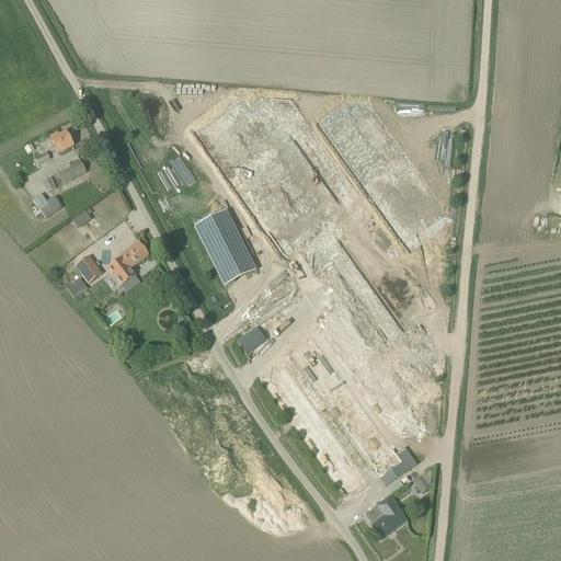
[(378,353),(436,311),(439,309),(365,206),(374,199),(410,250),(451,220),(407,157),(370,106),(345,104),(320,124),(365,186),(370,195),(363,202),(290,101),(265,99),(250,111),(242,101),(206,126),(203,121),(196,126),(199,130),(197,133),(284,254),(278,258),(281,261),(285,258),(301,245),(378,353)]
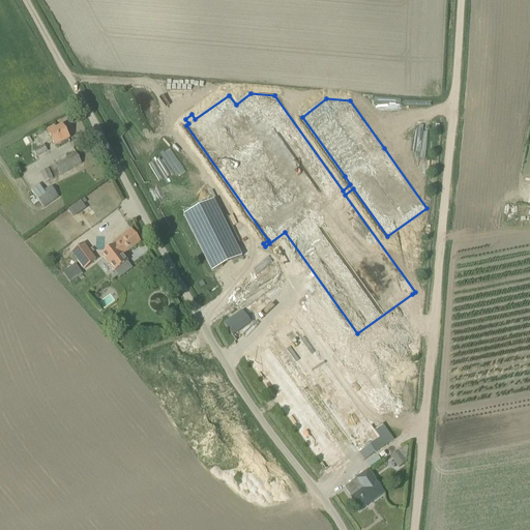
[(47,131),(55,147),(69,139),(62,126),(56,129),(55,127),(47,131)]
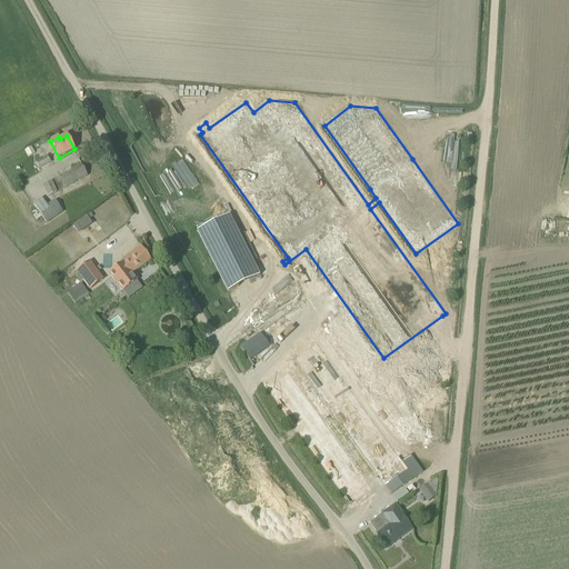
[(30,148),(23,151),(28,158),(35,153),(30,148)]
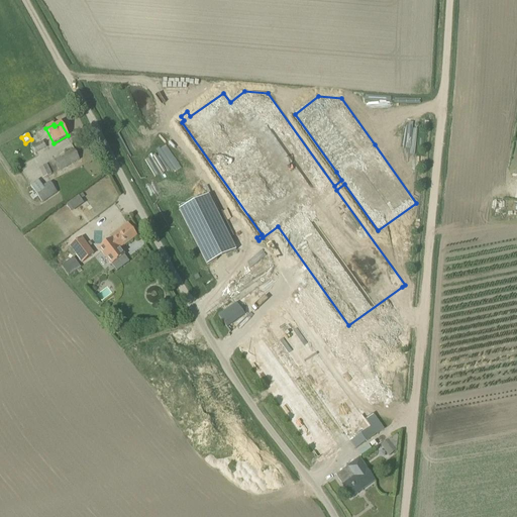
[(35,152),(46,146),(42,140),(31,146),(35,152)]
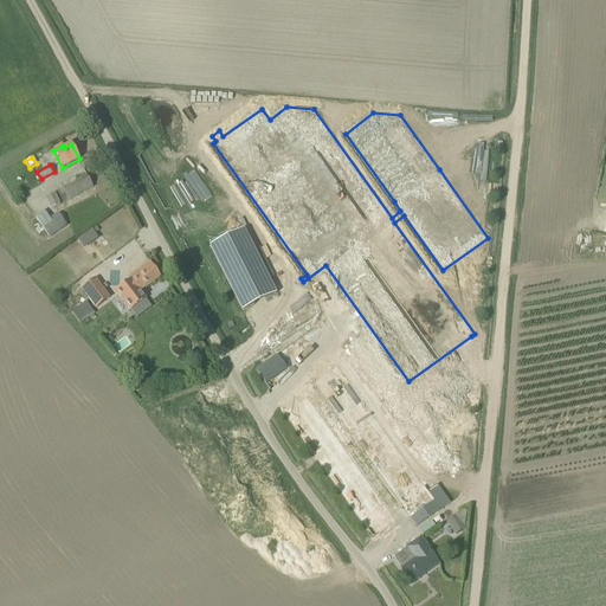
[(57,192),(63,205),(94,187),(86,175),(57,192)]
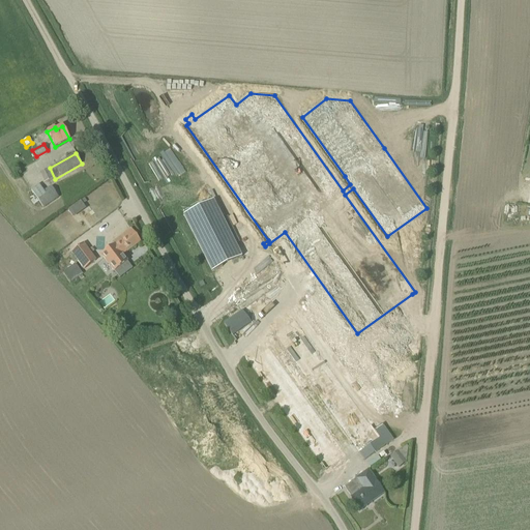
[(48,169),(39,173),(45,182),(53,178),(48,169)]
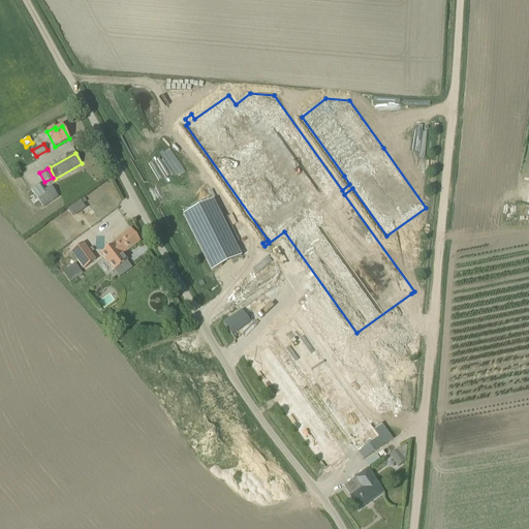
[(32,193),(35,197),(39,201),(43,208),(59,197),(53,188),(52,186),(43,191),(38,185),(31,190),(32,193)]
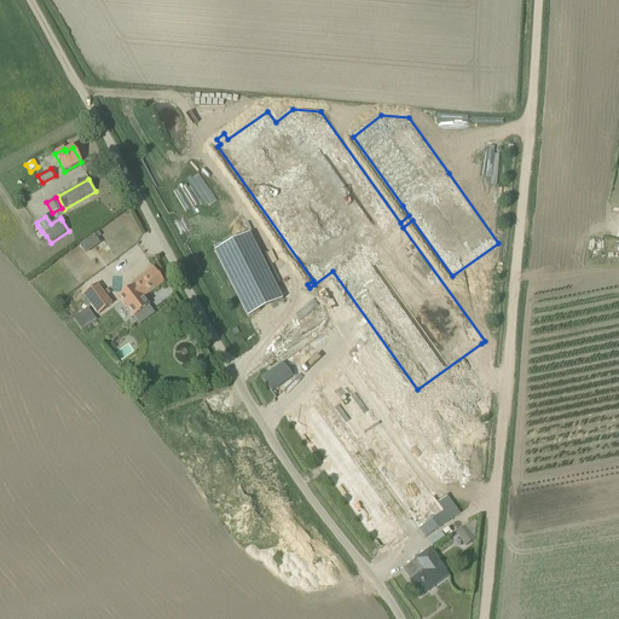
[(282,300),(249,235),(214,252),(248,318),(282,300)]
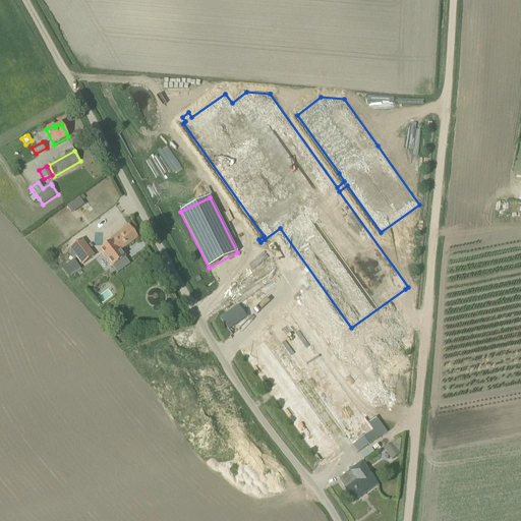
[(81,201),(79,198),(67,207),(70,213),(83,204),(81,201)]
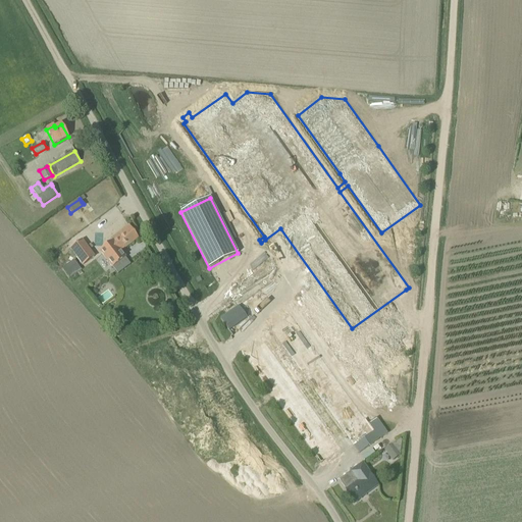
[(128,225),(111,239),(112,241),(100,251),(112,268),(125,258),(120,252),(139,239),(128,225)]
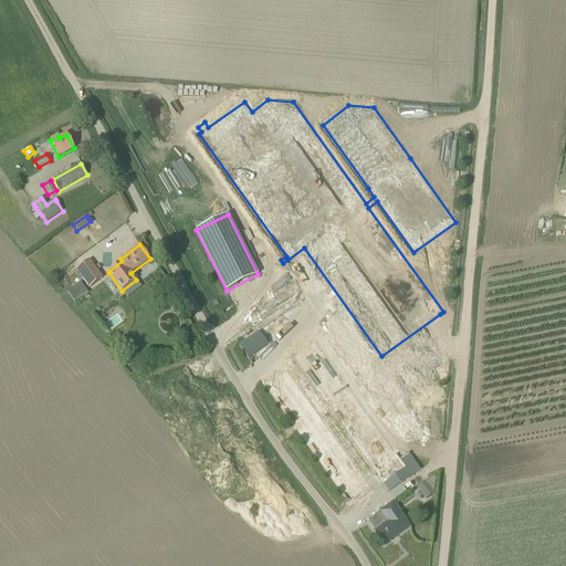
[(88,261),(76,270),(90,287),(102,279),(88,261)]
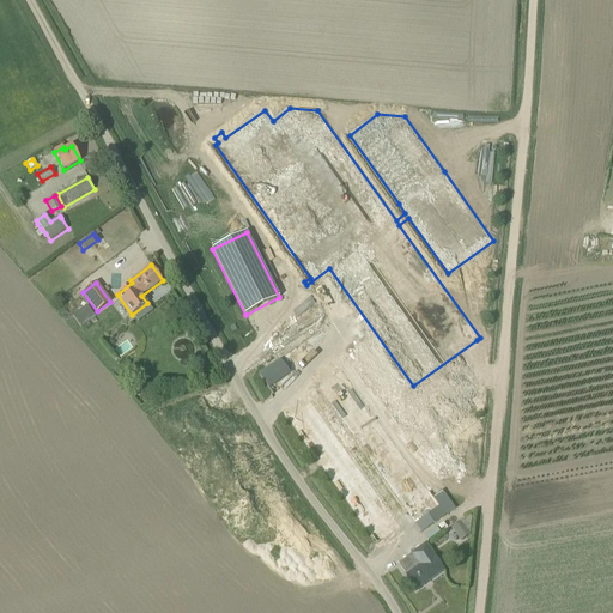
[(82,328),(96,317),(87,305),(73,316),(82,328)]
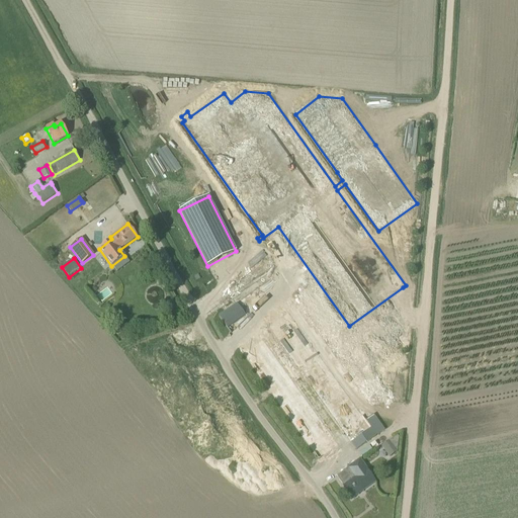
[(369,407),(387,394),(312,282),(291,296),(343,372),(339,375),(359,406),(365,402),(369,407)]
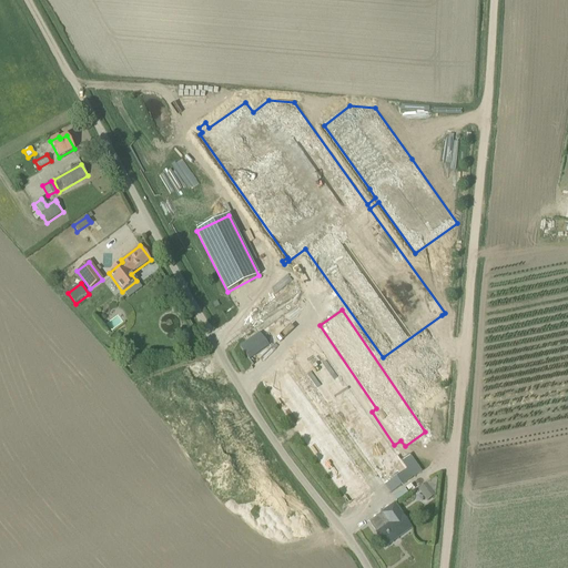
[(247,361),(267,347),(259,333),(237,346),(247,361)]
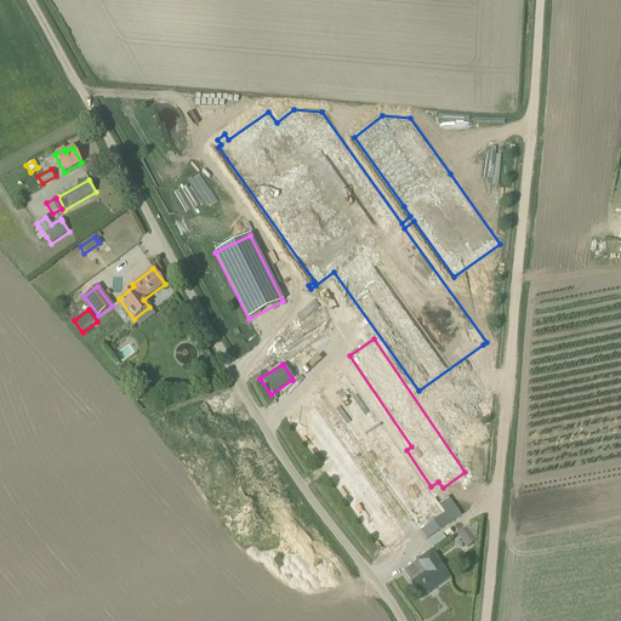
[(411,497),(379,520),(389,536),(408,524),(403,517),(417,506),(411,497)]
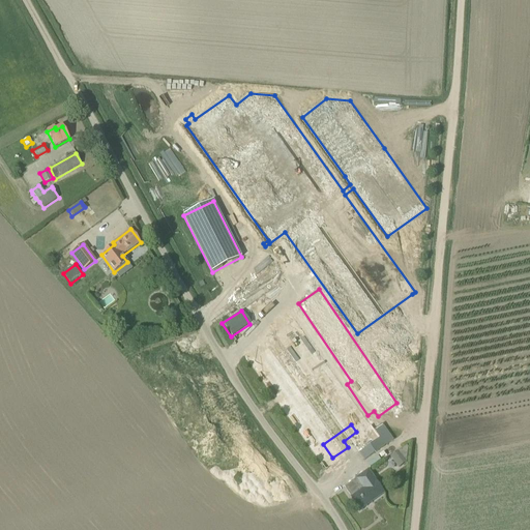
[(370,445),(359,452),(364,461),(393,440),(383,425),(364,438),(370,445)]
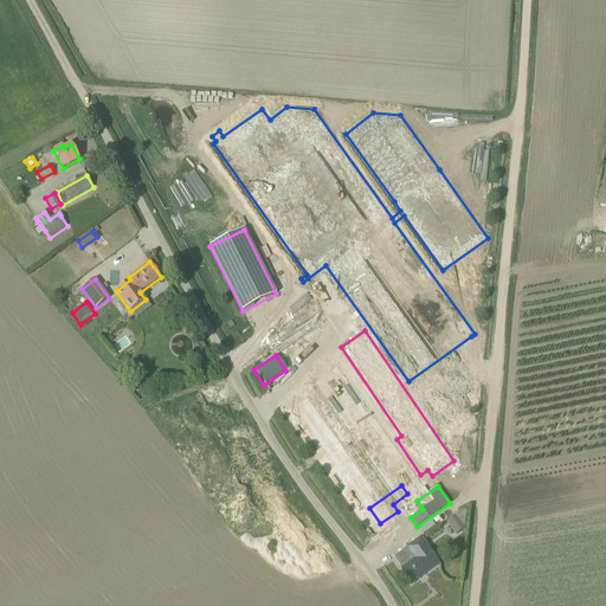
[(465,510),(445,523),(456,539),(465,532),(466,513),(465,510)]
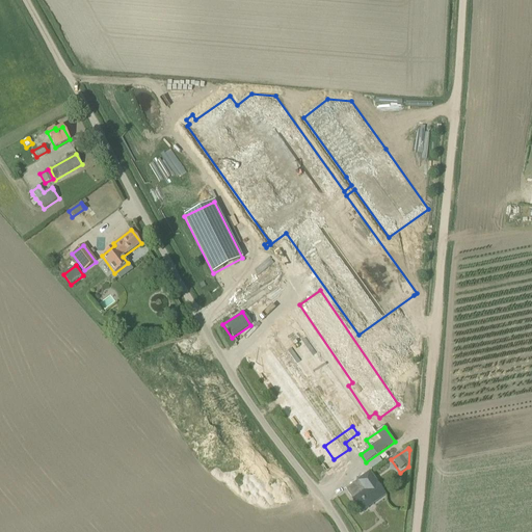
[(347,491),(352,500),(361,512),(386,495),(376,482),(370,473),(357,481),(358,483),(347,491)]
